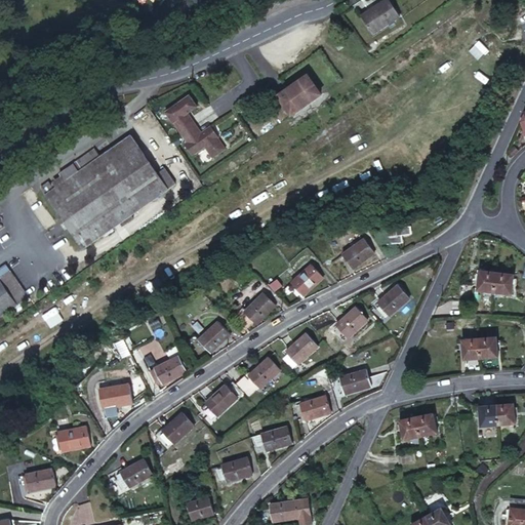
[(388,0),(386,0),(359,17),(370,35),(399,16),(388,0)]
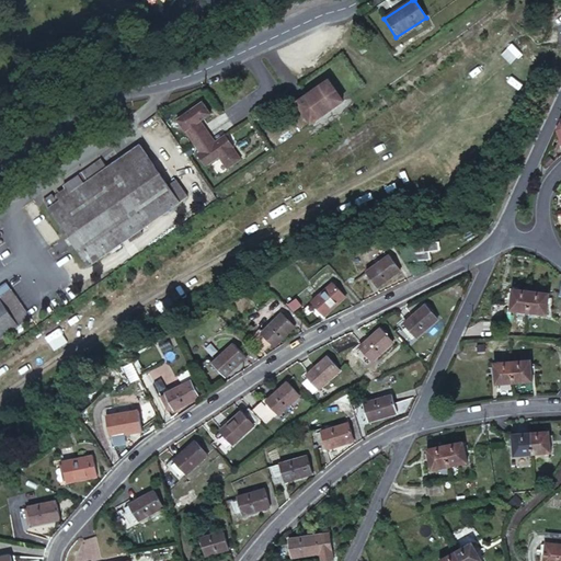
[(328,81),(296,103),(310,124),(342,101),(328,81)]
